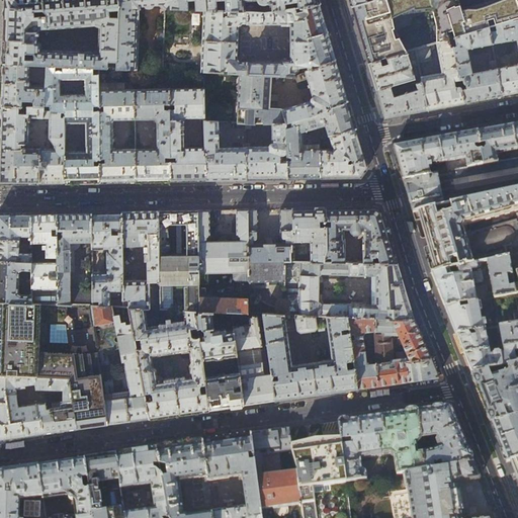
[(30,64),(48,65),(56,65),(63,66),(94,67),(107,68),(108,61),(117,62),(119,17),(110,17),(109,10),(119,10),(118,0),(5,0),(4,29),(3,63),(30,64)]
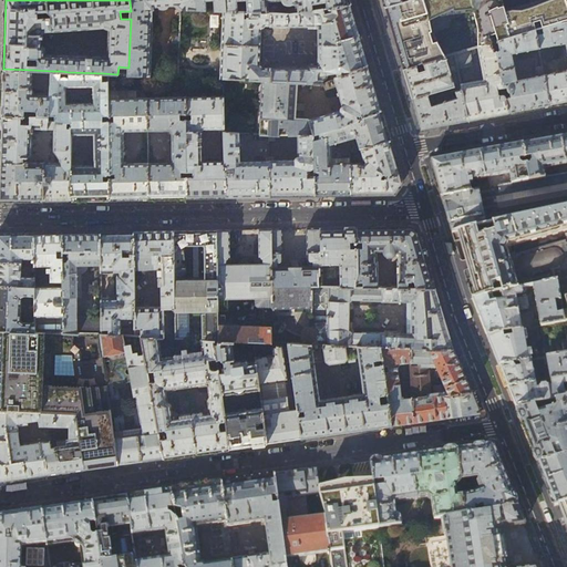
[(130,0),(131,11),(131,19),(129,68),(129,74),(150,75),(153,10),(154,9),(154,7),(175,6),(177,7),(177,8),(178,8),(181,10),(181,9),(206,10),(205,0),(213,0),(215,10),(224,10),(226,10),(224,0),(130,0)]
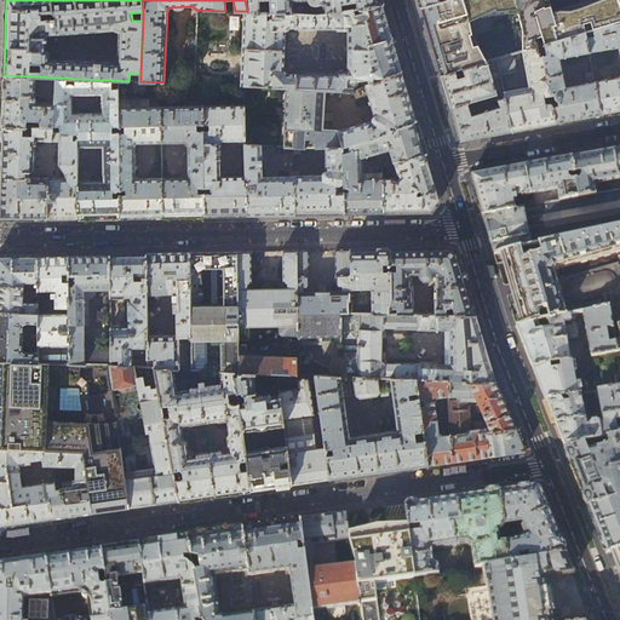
[(245,0),(247,11),(259,12),(259,0),(264,0),(269,0),(270,12),(293,13),(292,1),(303,0),(308,0),(310,3),(314,5),(316,5),(321,4),(321,5),(323,5),(323,13),(383,5),(382,0),(245,0)]
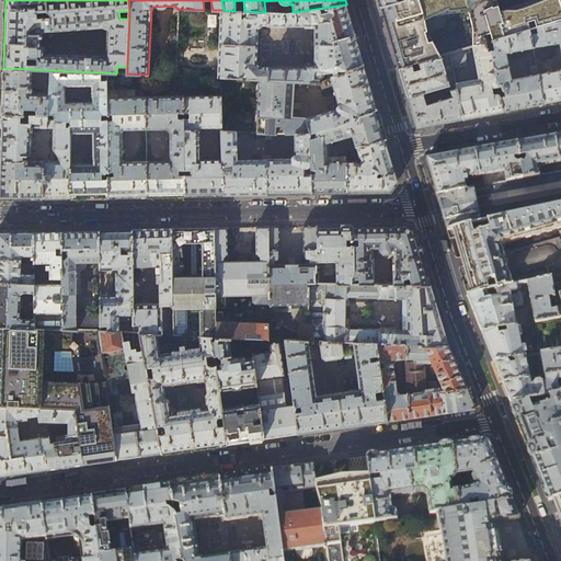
[(402,0),(381,7),(389,35),(399,68),(442,56),(434,44),(430,45),(427,33),(448,25),(447,21),(453,18),(470,15),(474,30),(473,46),(490,41),(530,30),(560,20),(560,0),(552,0),(541,4),(517,13),(510,13),(503,14),(497,0),(402,0)]
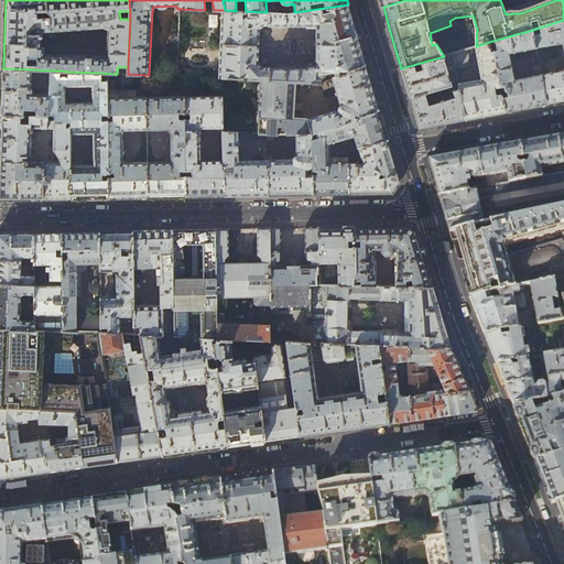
[(236,11),(225,10),(223,10),(221,44),(259,45),(259,30),(263,25),(307,25),(307,28),(316,28),(317,45),(335,44),(335,41),(358,34),(353,17),(348,4),(294,12),(290,13),(267,12),(246,11),(236,11)]
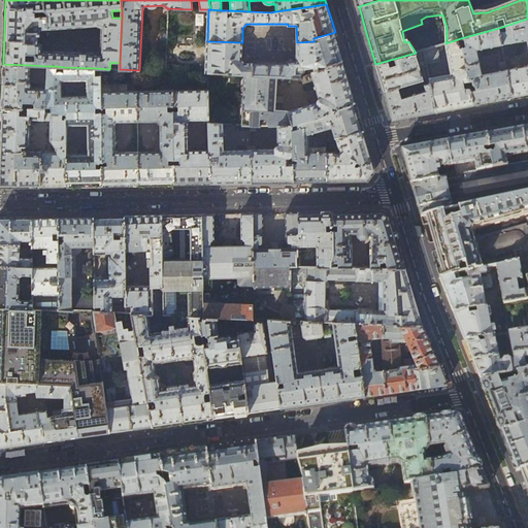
[(527,19),(499,28),(502,45),(527,41),(527,44),(527,66),(506,70),(512,98),(527,95),(527,19)]
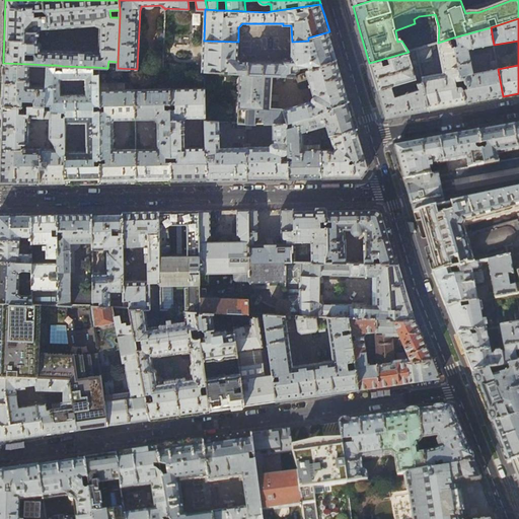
[(494,45),(491,27),(453,38),(455,45),(458,45),(458,47),(455,47),(466,103),(485,99),(503,96),(498,69),(497,61),(491,62),(492,70),(473,74),(468,49),(494,45)]
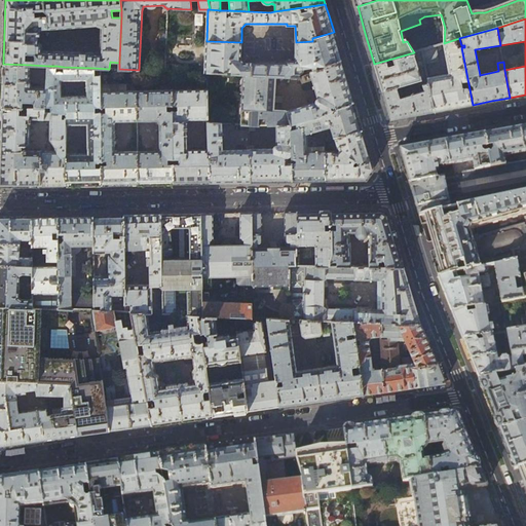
[(312,41),(296,42),(295,61),(287,61),(287,63),(243,63),(240,61),(241,42),(207,41),(204,73),(245,74),(275,75),(300,76),(299,74),(301,73),(303,72),(304,70),(304,68),(306,68),(307,73),(342,60),(341,57),(334,32),(312,38),(312,41)]
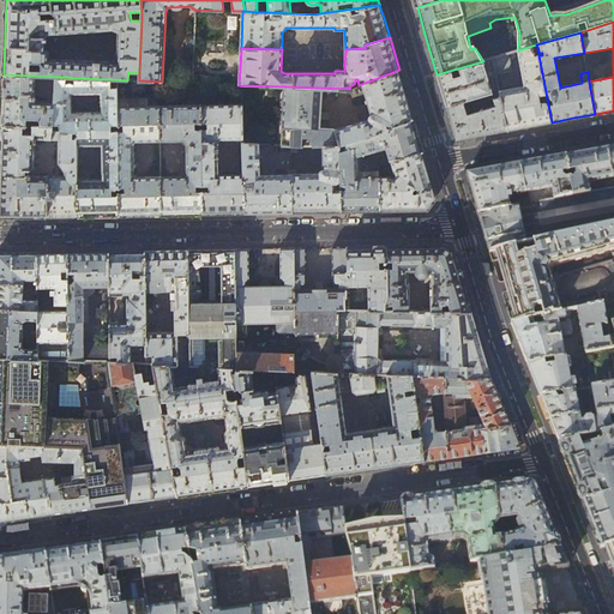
[(539,53),(536,44),(518,50),(525,85),(499,91),(501,101),(506,131),(529,126),(552,122),(539,55),(539,53)]
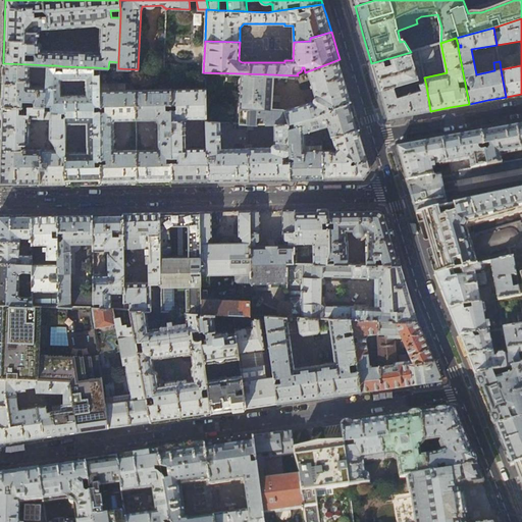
[(415,61),(411,52),(371,63),(375,76),(379,90),(399,85),(416,79),(420,77),(417,68),(415,61)]
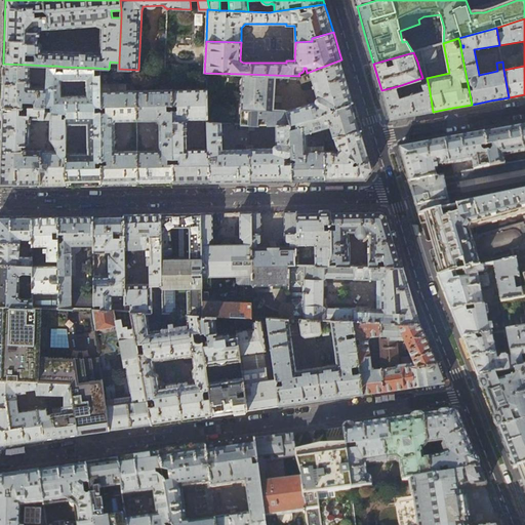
[(341,59),(307,73),(299,76),(301,83),(312,80),(317,95),(307,97),(309,104),(287,111),(290,124),(319,116),(331,111),(330,107),(335,106),(336,109),(354,102),(347,77),(341,59)]
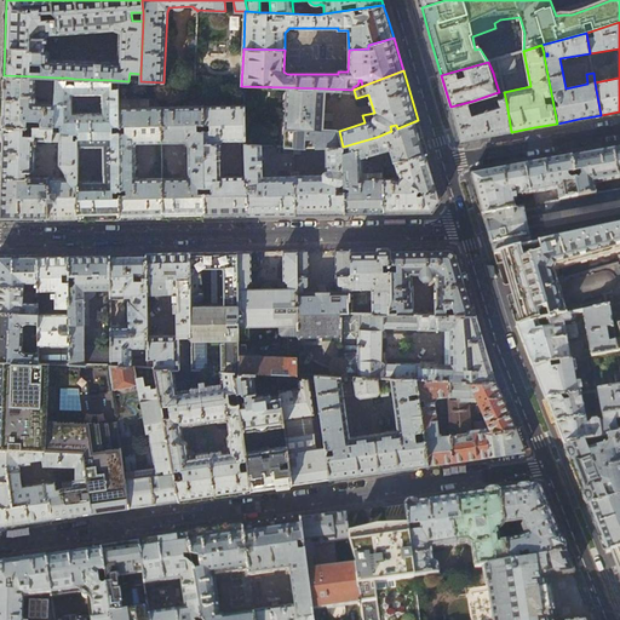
[(36,76),(4,75),(3,101),(1,127),(53,127),(53,126),(55,103),(36,103),(36,99),(35,96),(36,96),(36,76)]
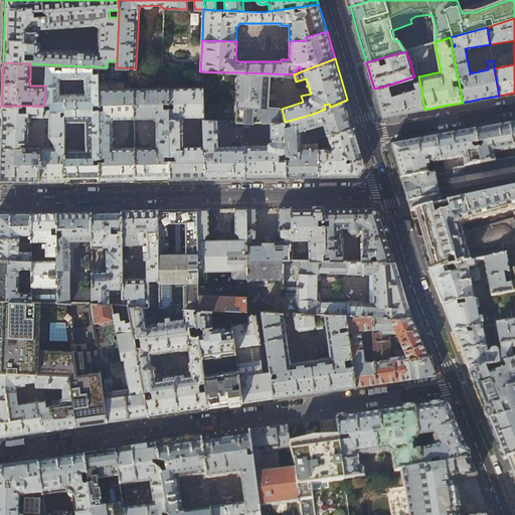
[(84,122),(86,150),(64,150),(64,181),(83,181),(100,181),(99,110),(94,110),(94,105),(99,105),(98,90),(98,73),(94,73),(94,66),(62,65),(61,69),(55,69),(55,64),(47,64),(45,86),(44,105),(49,106),(49,110),(64,111),(64,122),(84,122)]
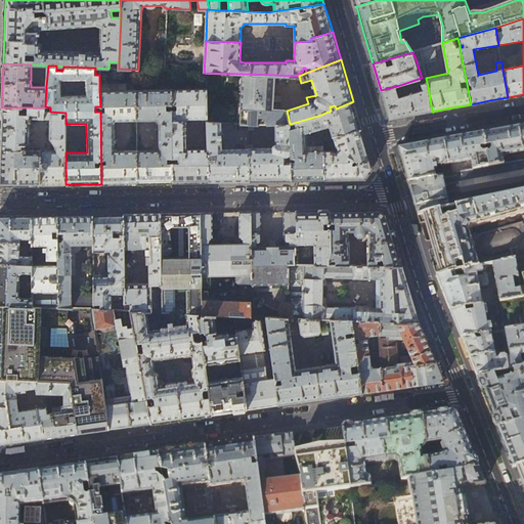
[(272,110),(274,75),(244,74),(241,124),(248,124),(255,125),(263,125),(275,125),(290,124),(287,111),(272,110)]
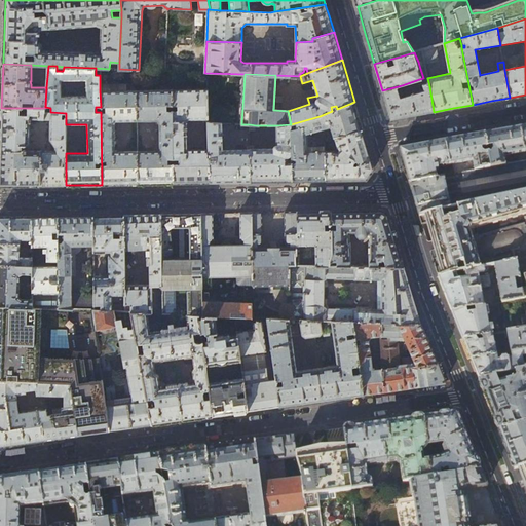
[(434,112),(429,86),(424,87),(426,95),(403,101),(400,91),(423,84),(423,78),(419,79),(402,85),(382,90),(390,120),(413,116),(434,112)]
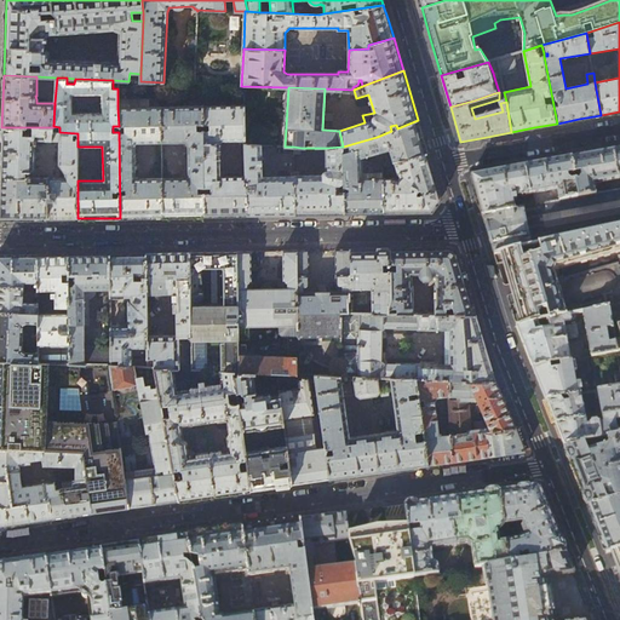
[(202,107),(204,126),(204,132),(205,216),(228,216),(247,216),(246,176),(219,177),(219,144),(223,141),(245,141),(244,105),(202,107)]
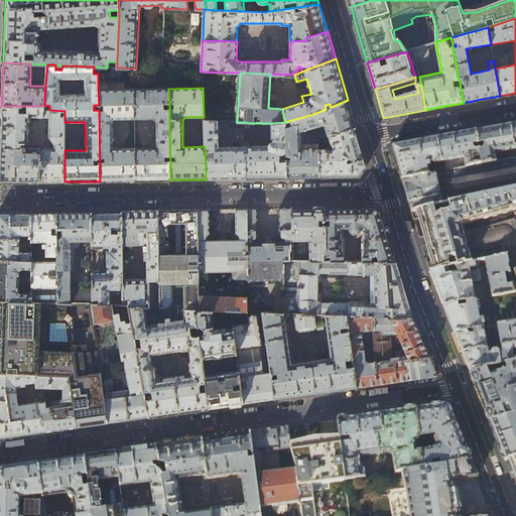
[(133,89),(98,90),(99,105),(99,110),(100,181),(117,180),(135,180),(135,148),(112,149),(112,122),(113,119),(134,118),(133,89)]
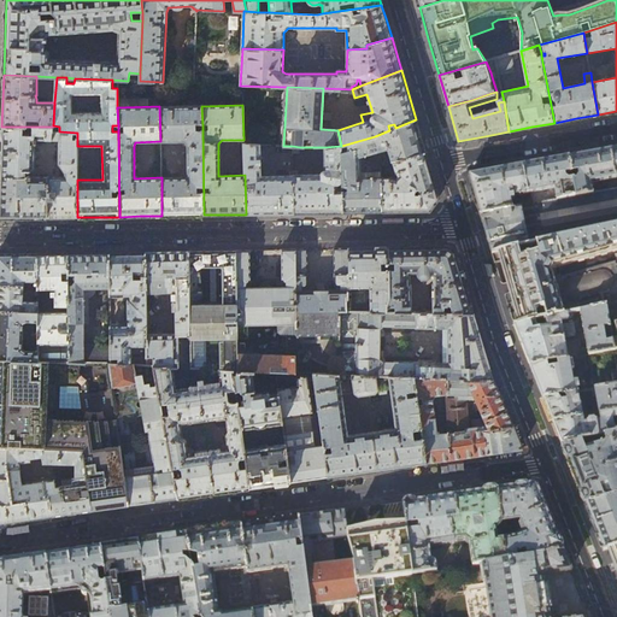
[(201,106),(159,106),(160,141),(184,141),(187,145),(188,177),(162,177),(162,216),(184,216),(204,215),(203,131),(197,131),(197,125),(203,125),(201,106)]
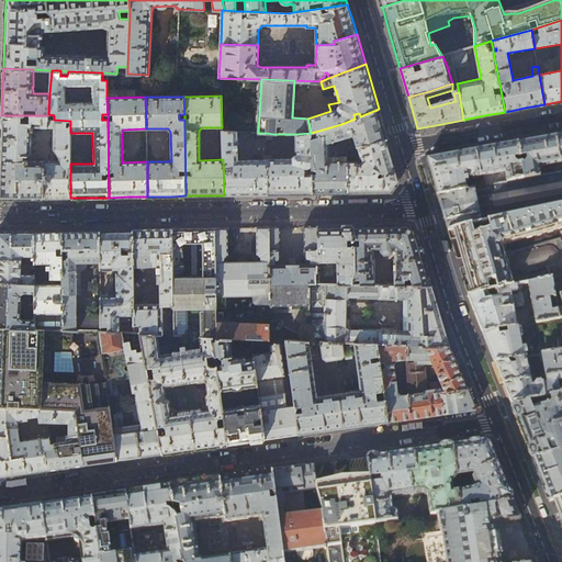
[(379,109),(360,116),(355,119),(341,124),(311,133),(311,139),(324,136),(324,144),(347,150),(358,147),(388,138),(382,121),(379,109)]
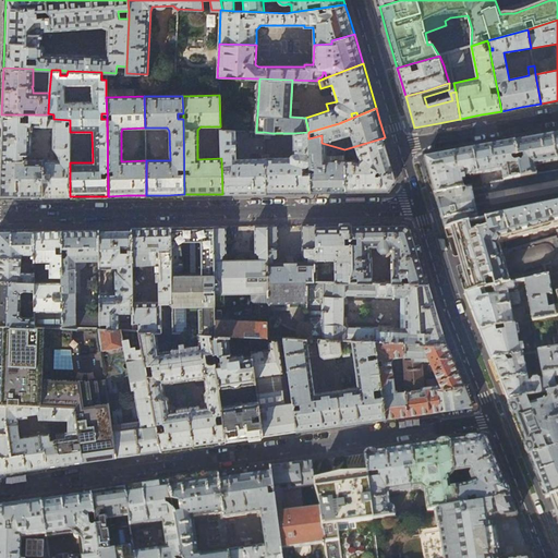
[(70,132),(70,120),(53,119),(47,118),(48,114),(1,114),(0,140),(0,153),(0,196),(52,197),(70,196),(70,162),(70,132)]
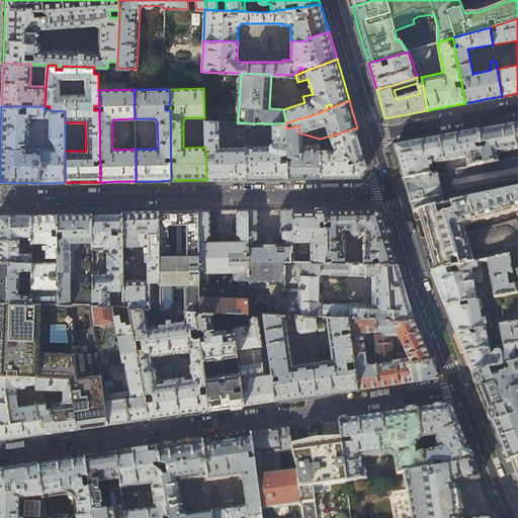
[(204,120),(205,147),(206,180),(227,179),(247,179),(246,144),(243,144),(243,147),(219,148),(219,135),(222,135),(222,125),(219,125),(219,121),(204,120)]
